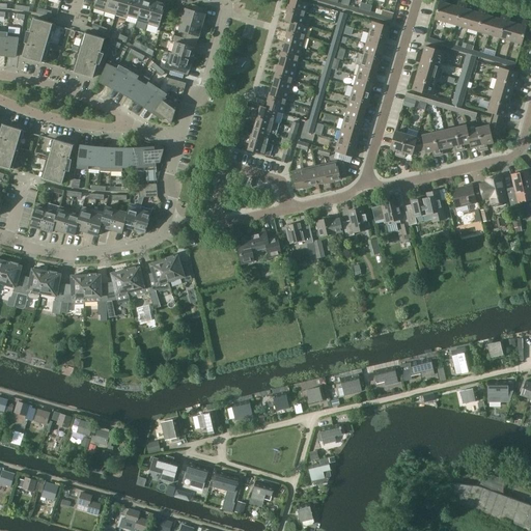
[(105,12),(108,0),(95,0),(93,9),(105,12)]
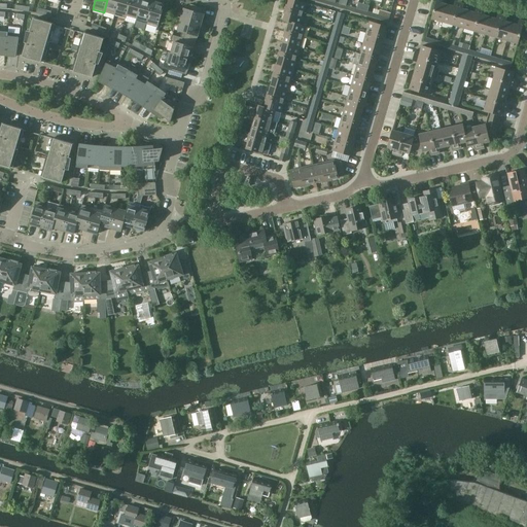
[(114,15),(118,0),(107,0),(104,12),(114,15)]
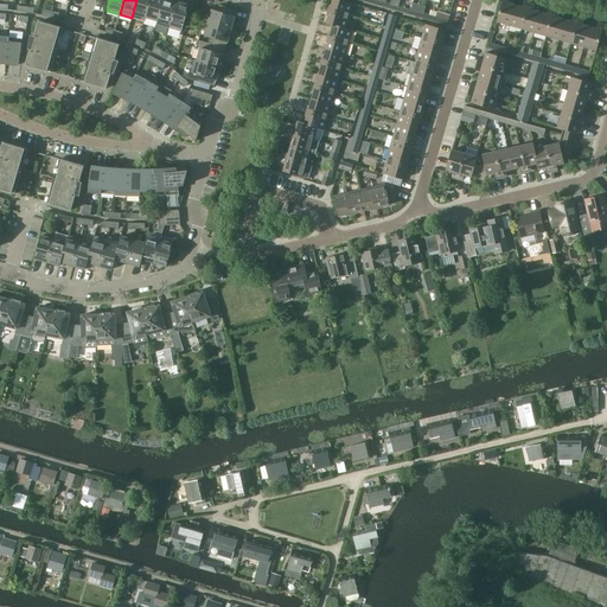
[(146,18),(149,0),(136,0),(132,18),(145,21),(146,18)]
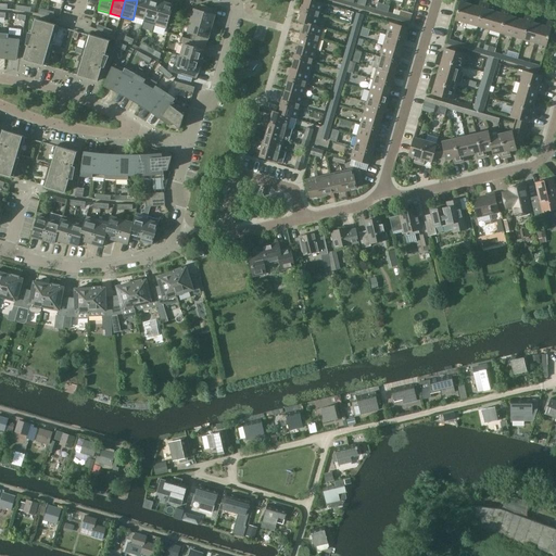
[(144,20),(150,0),(137,0),(134,16),(144,20)]
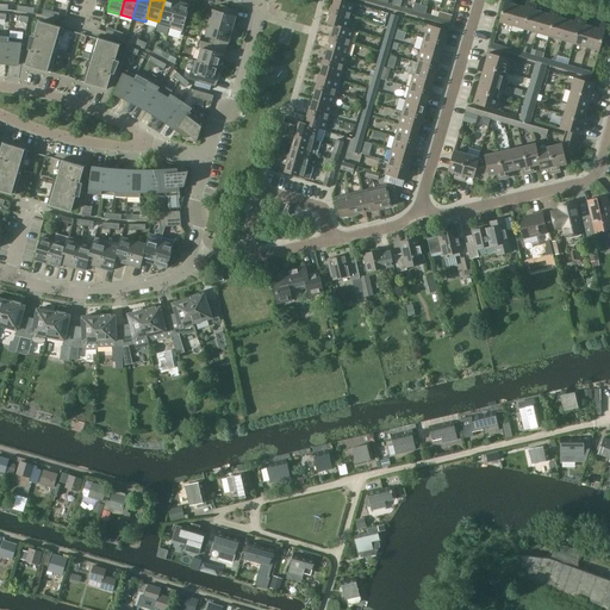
[(169,29),(176,6),(178,2),(169,0),(165,0),(159,22),(157,25),(169,29)]
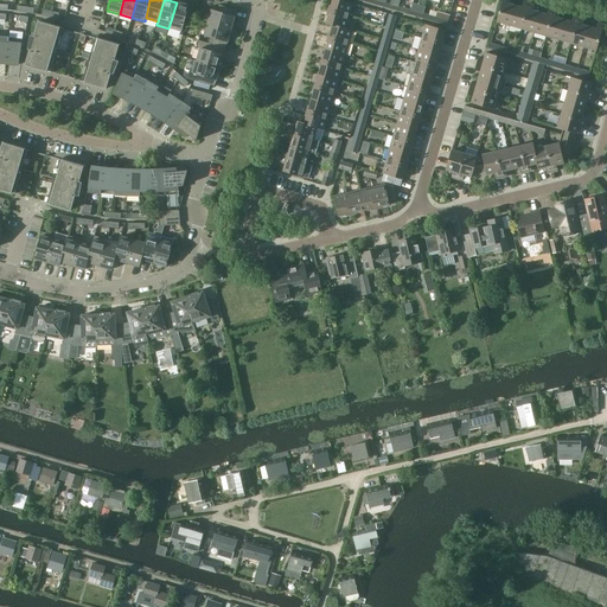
[(353,5),(337,0),(333,0),(330,12),(350,18),(353,5)]
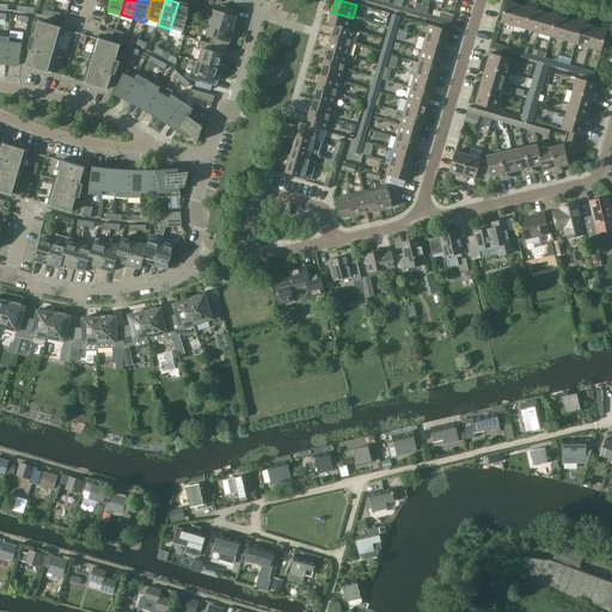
[(514,25),(520,6),(513,4),(513,0),(507,0),(501,22),(514,25)]
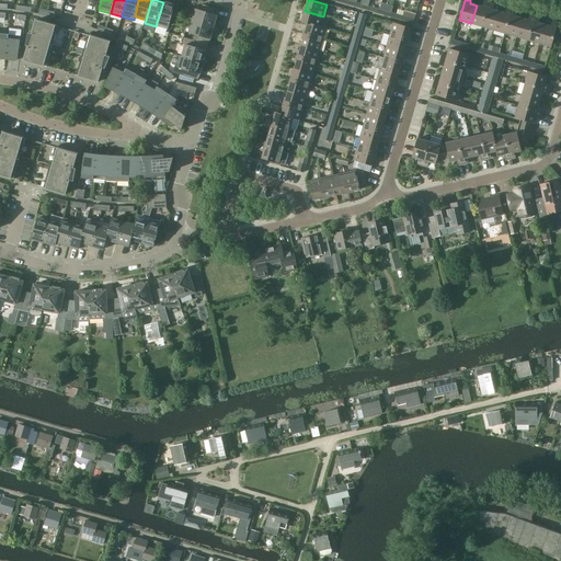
[(168,30),(175,6),(163,2),(162,6),(156,26),(168,30)]
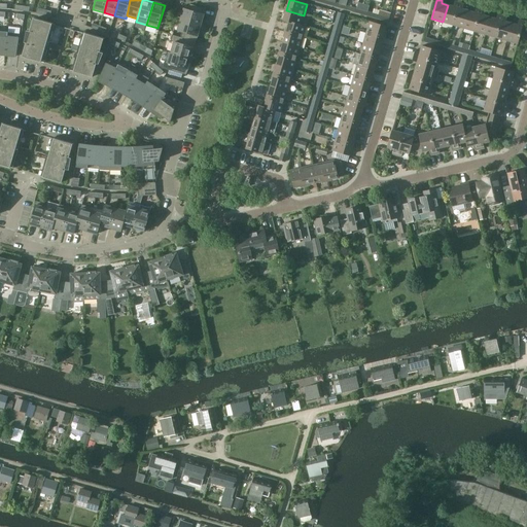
[(453,25),(459,3),(455,2),(453,6),(448,5),(443,22),(453,25)]
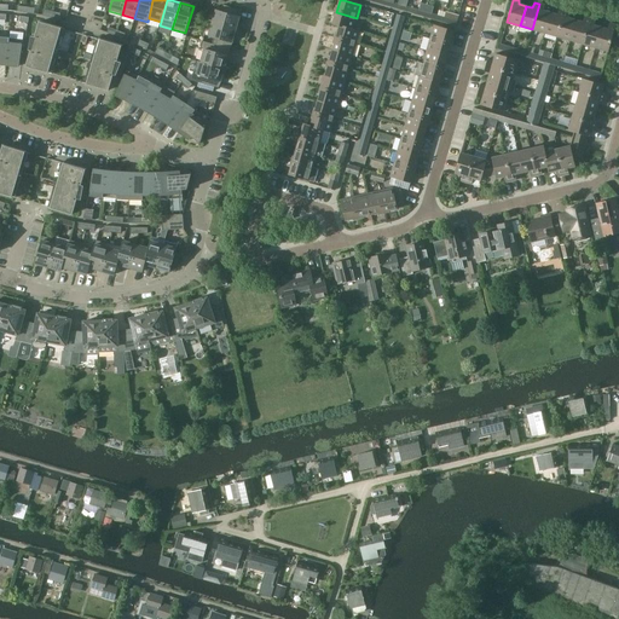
[(545,33),(550,13),(544,11),(545,5),(539,4),(532,29),(545,33)]
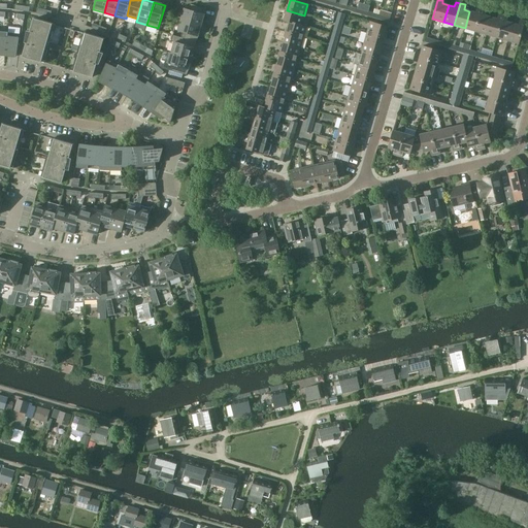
[(203,19),(205,9),(191,4),(189,10),(185,9),(182,20),(203,26),(204,19),(203,19)]
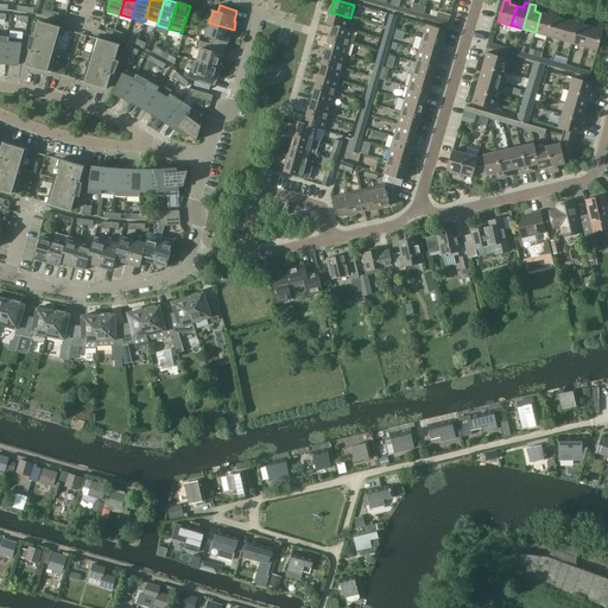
[(548,36),(555,11),(550,10),(548,14),(540,13),(536,32),(548,36)]
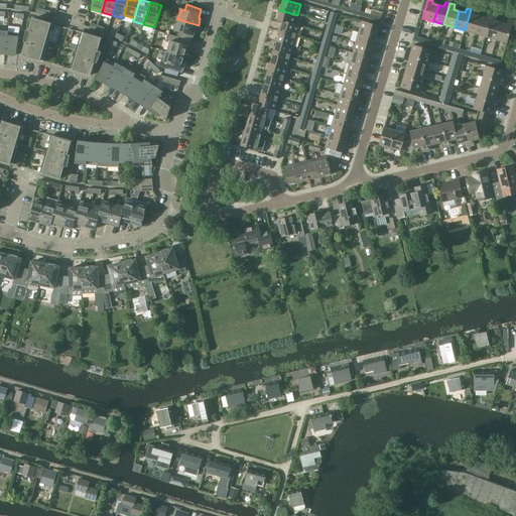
[(475,33),(480,17),(474,15),(476,10),(471,9),(465,30),(475,33)]
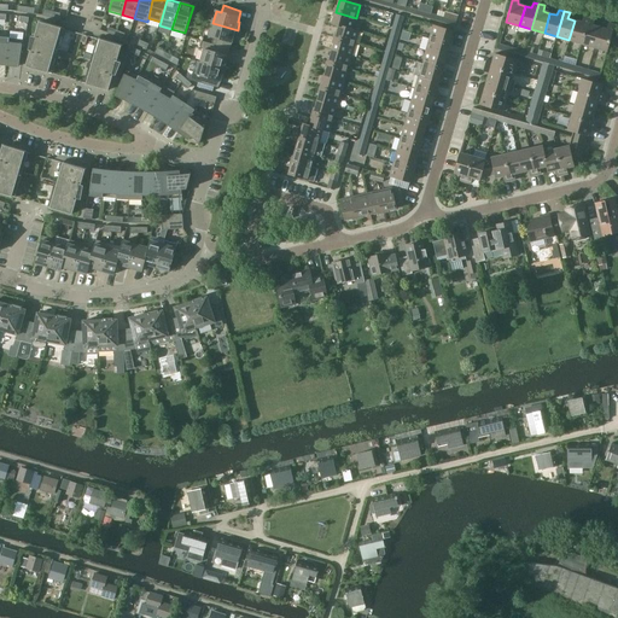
[(356,18),(336,12),(332,25),(339,28),(339,27),(353,30),(353,29),(356,18)]
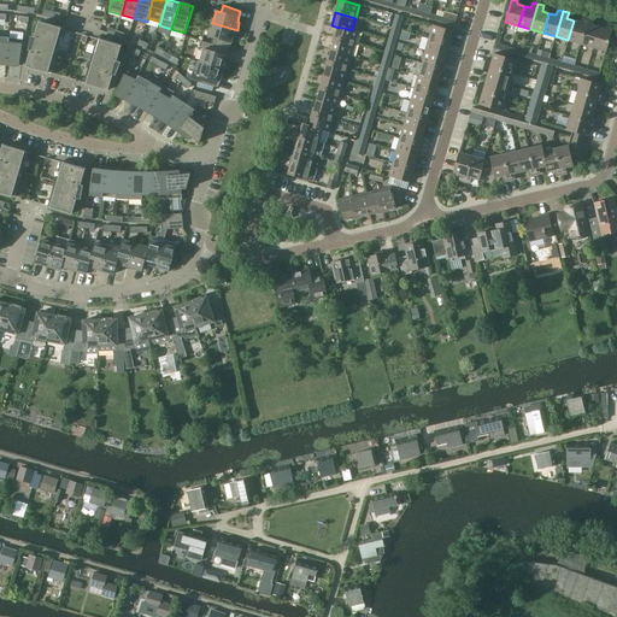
[(581,43),(588,18),(583,17),(581,22),(574,21),(568,40),(581,43)]
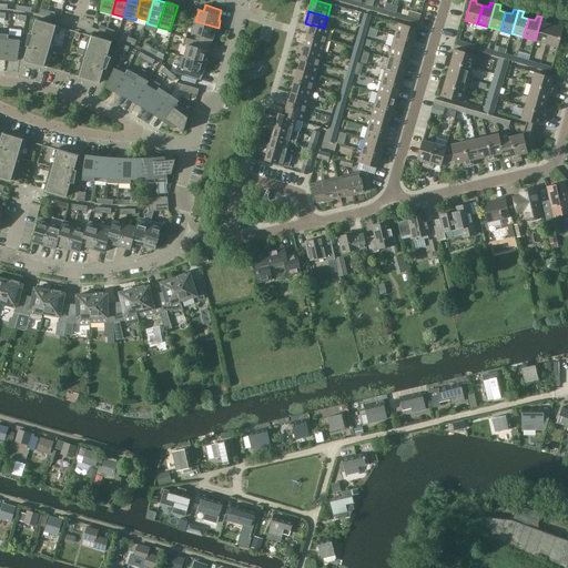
[(546,43),(551,26),(545,23),(547,18),(541,17),(535,40),(546,43)]
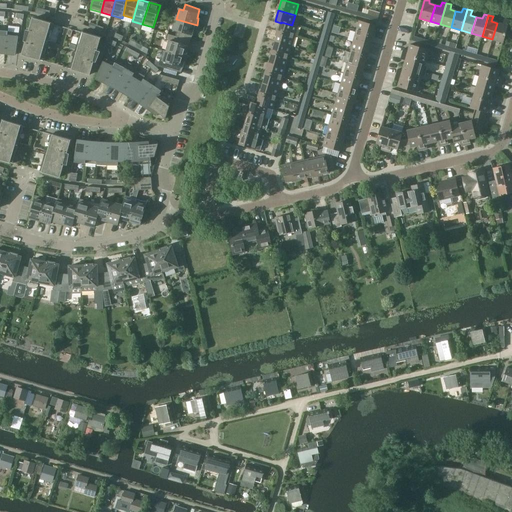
[(42,61),(53,25),(53,24),(33,18),(29,31),(26,30),(24,42),(26,42),(22,55),(42,61)]
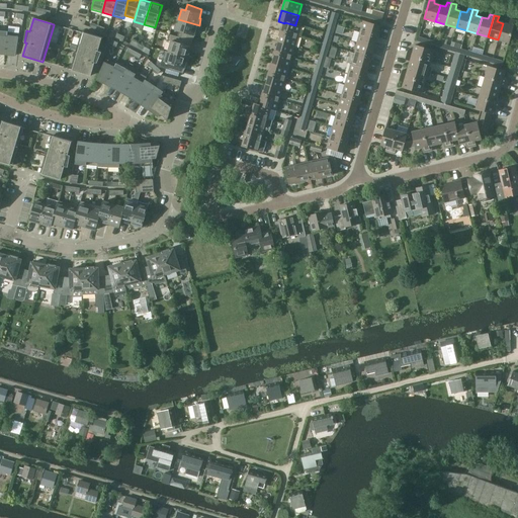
[(196,32),(199,25),(178,19),(175,30),(179,31),(177,37),(192,41),(195,32),(196,32)]
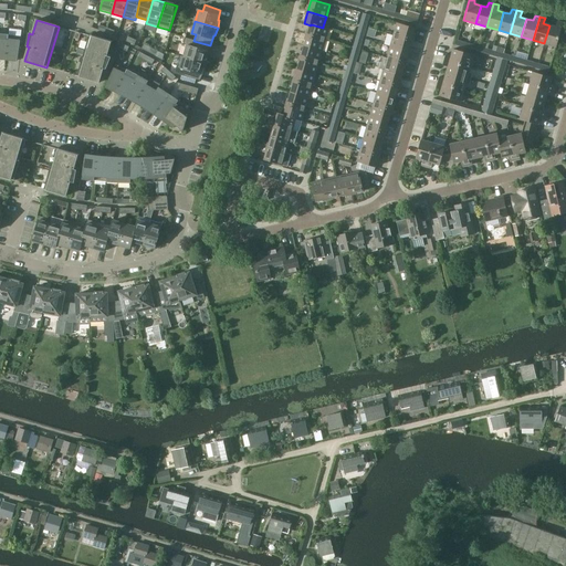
[(556,48),(563,23),(557,22),(556,27),(549,25),(544,43),(556,48)]
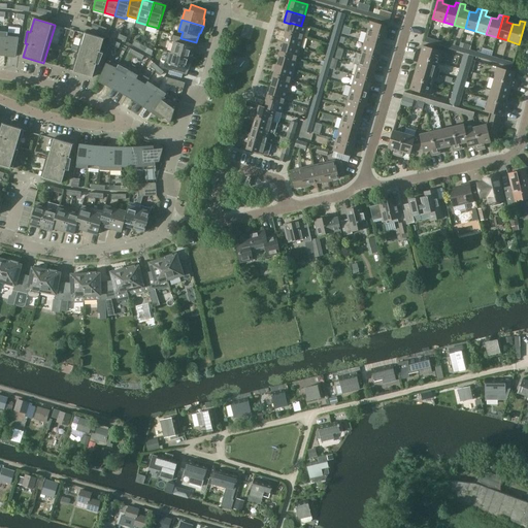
[(385,37),(388,26),(370,22),(367,32),(385,37)]
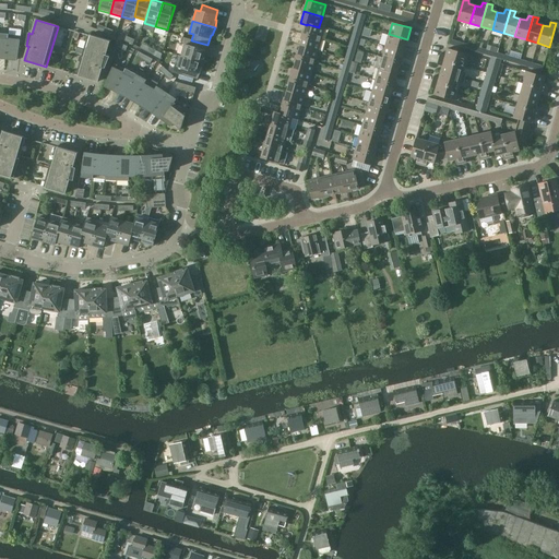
[(325,28),(319,26),(319,27),(307,24),(307,25),(304,35),(322,40),(325,28)]
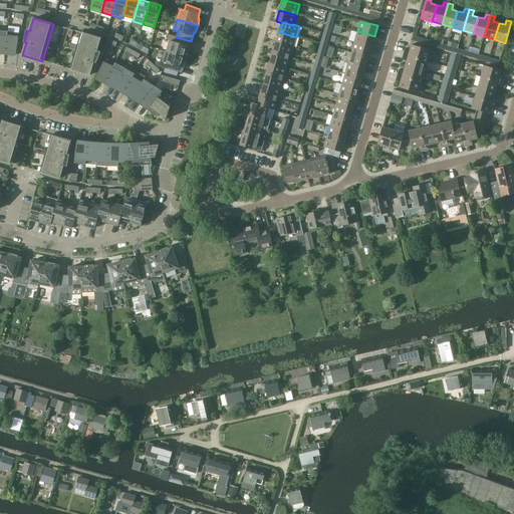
[(341,33),(342,25),(334,24),(333,32),(341,33)]
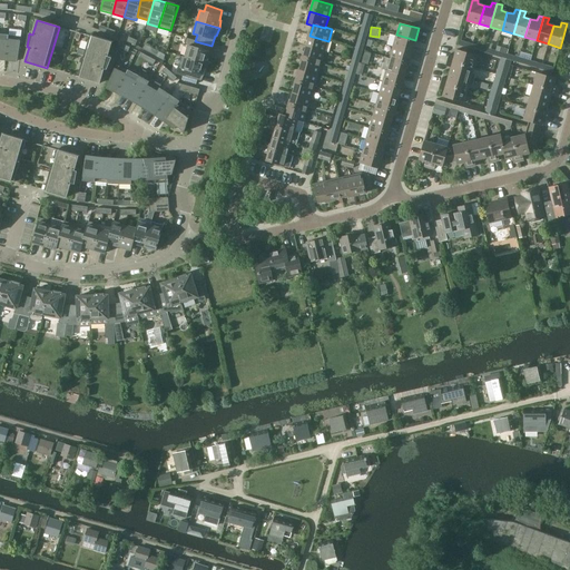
[(412,51),(415,40),(396,35),(393,47),(412,51)]
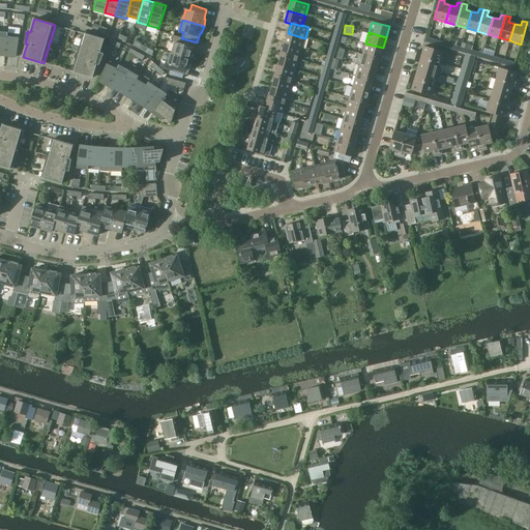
[(20,34),(7,33),(5,56),(17,57),(20,34)]
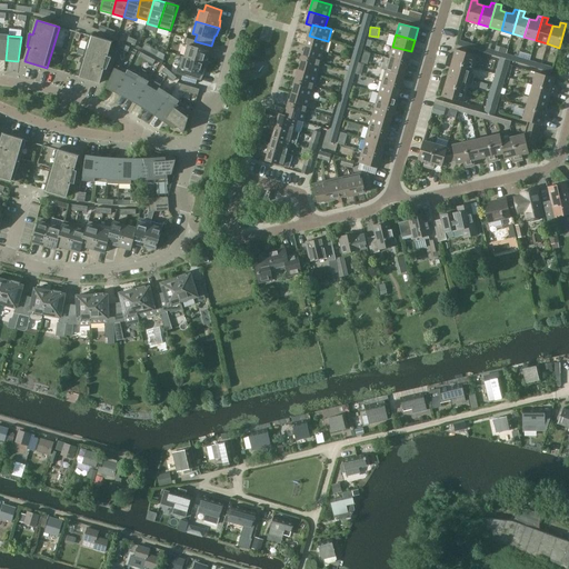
[(112,42),(90,36),(89,36),(78,77),(100,83),(105,69),(107,70),(111,58),(108,57),(112,42)]
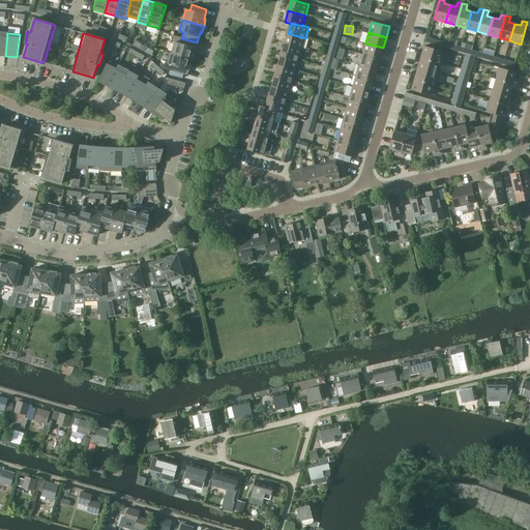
[(305,38),(288,33),(285,45),(302,50),(305,38)]
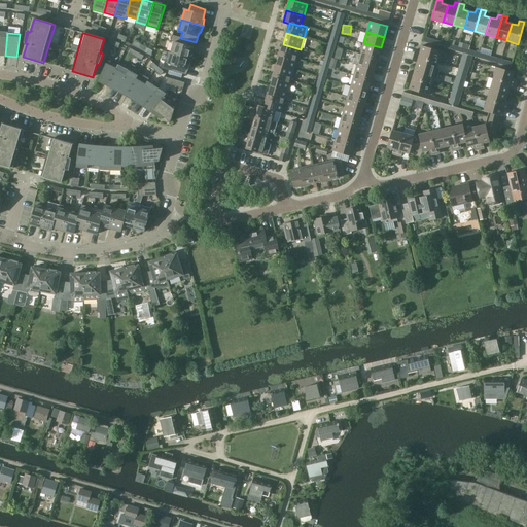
[(196,42),(180,38),(172,35),(171,41),(174,42),(171,53),(192,60),(194,51),(192,51),(196,42)]
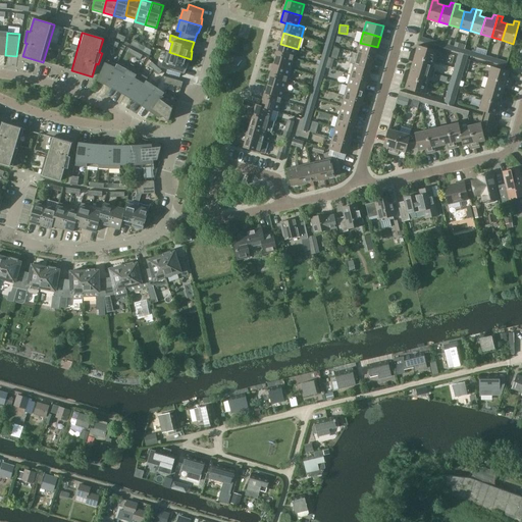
[(374,58),(377,47),(360,43),(357,53),(374,58)]
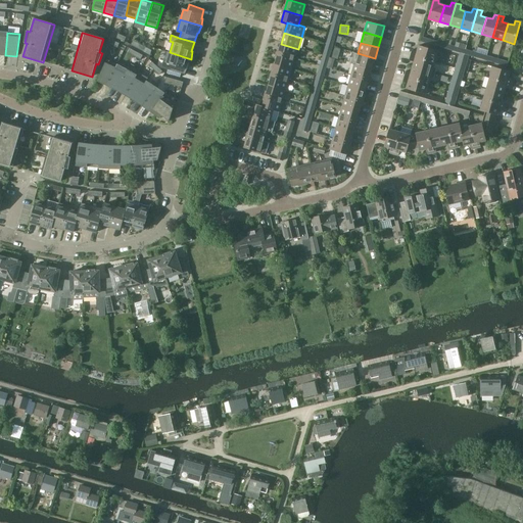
[(298,49),(281,44),(278,54),(295,59),(298,49)]
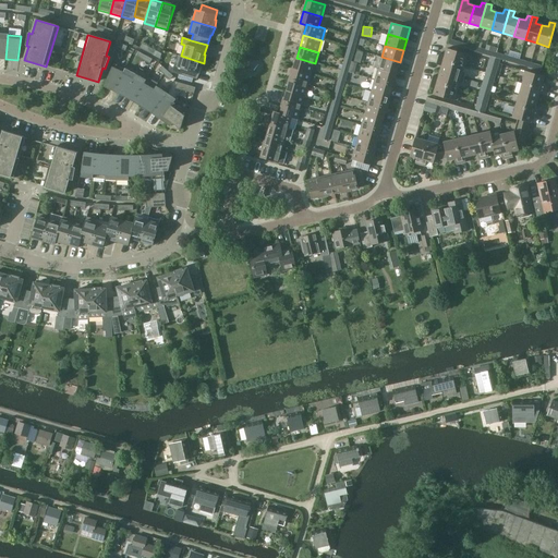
[(468,55),(447,48),(445,55),(440,52),(438,59),(464,67),(468,55)]
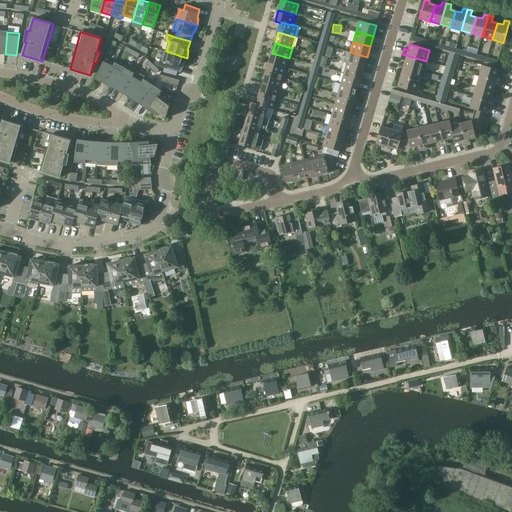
[(326,55),(331,56),(334,46),(329,45),(326,55)]
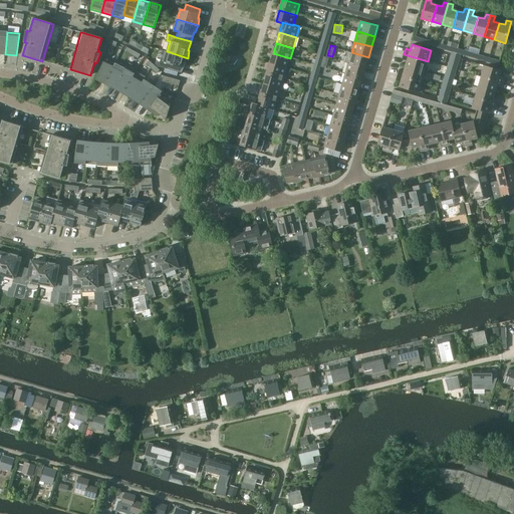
[(188,58),(167,51),(165,51),(163,59),(161,58),(159,66),(181,73),(184,64),(185,65),(188,58)]
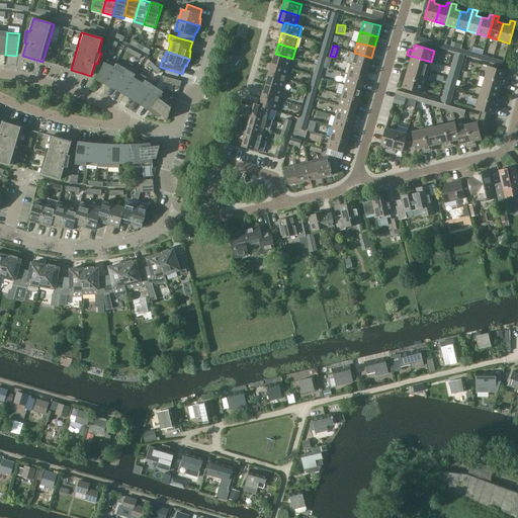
[(371,58),(354,53),(349,52),(346,62),(351,64),(368,68),(371,58)]
